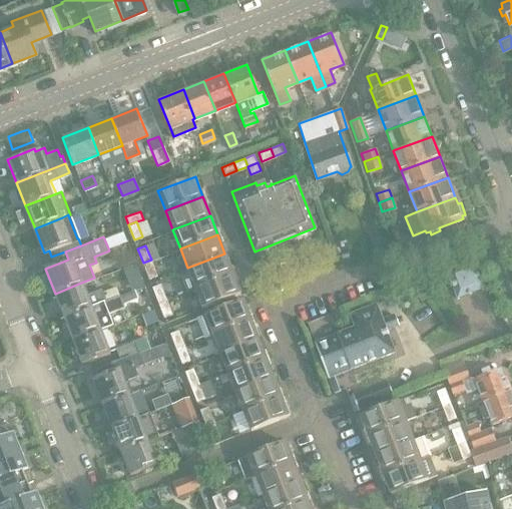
[(187,268),(195,287),(232,273),(224,253),(187,268)]
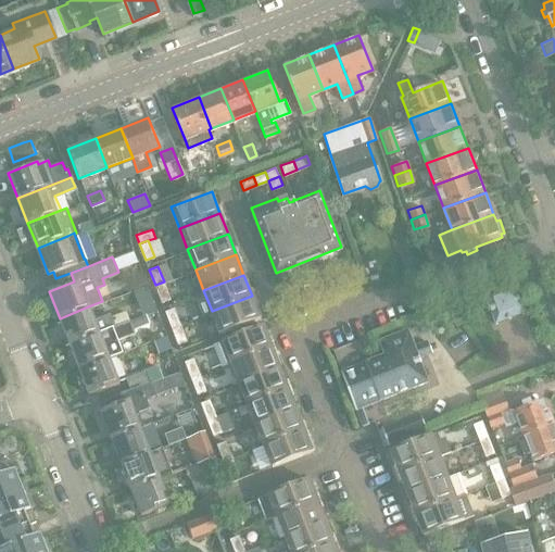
[(169,298),(164,281),(155,285),(161,301),(169,298)]
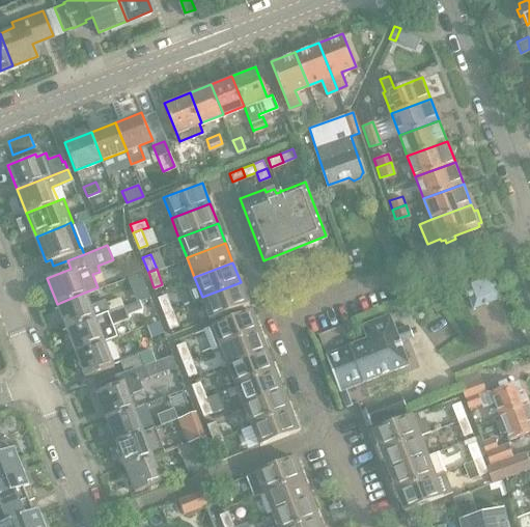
[(491,270),(464,280),(474,307),(501,297),(491,270)]
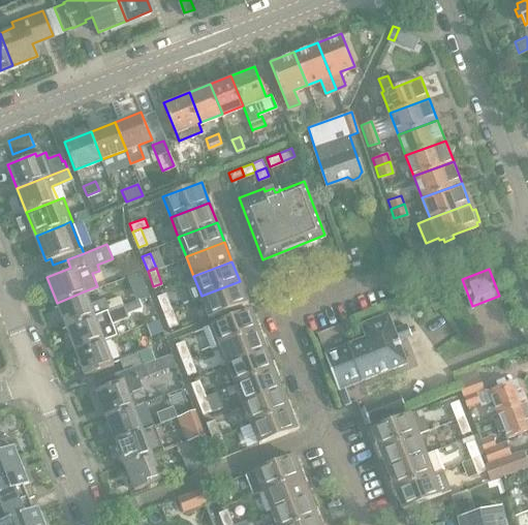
[(248,302),(240,281),(202,296),(209,316),(248,302)]
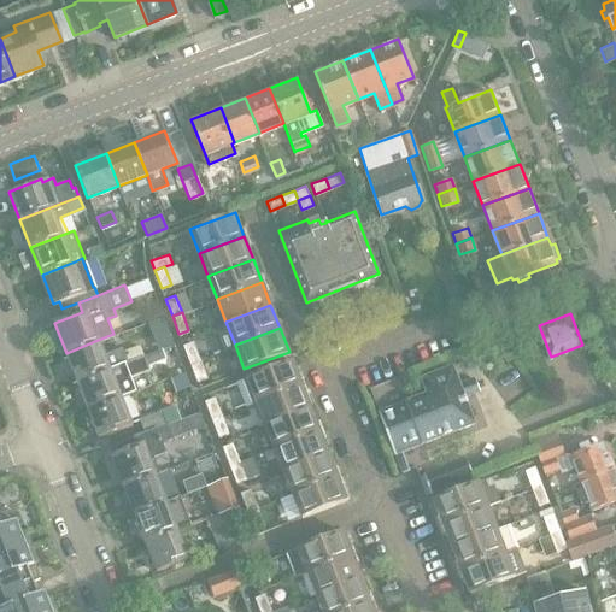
[(98,340),(66,353),(77,382),(129,362),(145,355),(140,345),(124,351),(122,345),(103,352),(98,340)]
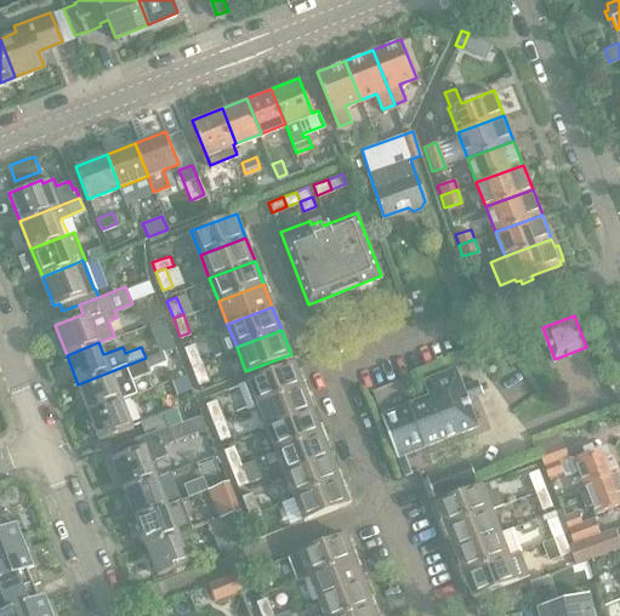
[(185,347),(191,364),(200,360),(194,343),(185,347)]
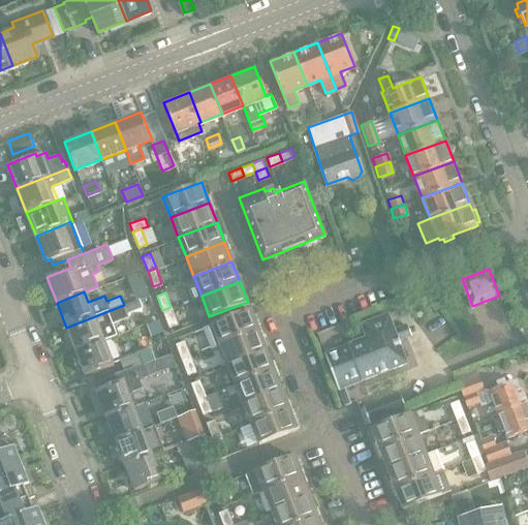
[(137,299),(124,305),(127,312),(141,307),(137,299)]
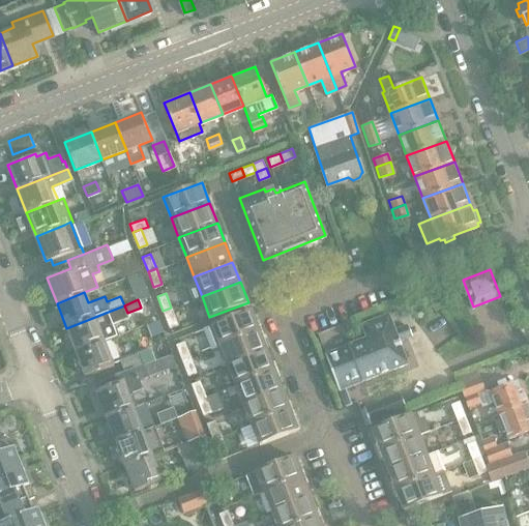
[(111,311),(66,328),(75,350),(105,339),(116,334),(112,322),(128,316),(127,313),(124,305),(111,311)]
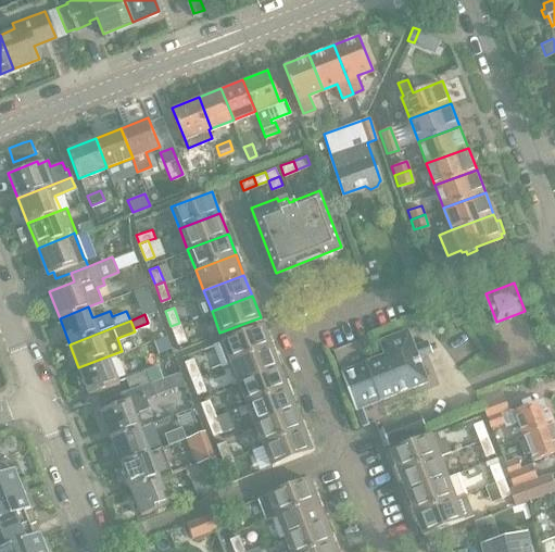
[(186,339),(179,323),(171,326),(177,342),(186,339)]
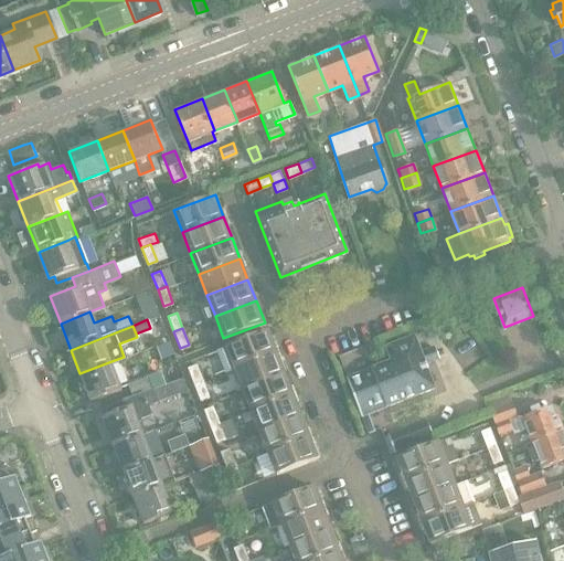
[(215,349),(223,370),(234,366),(234,367),(276,351),(267,329),(215,349)]
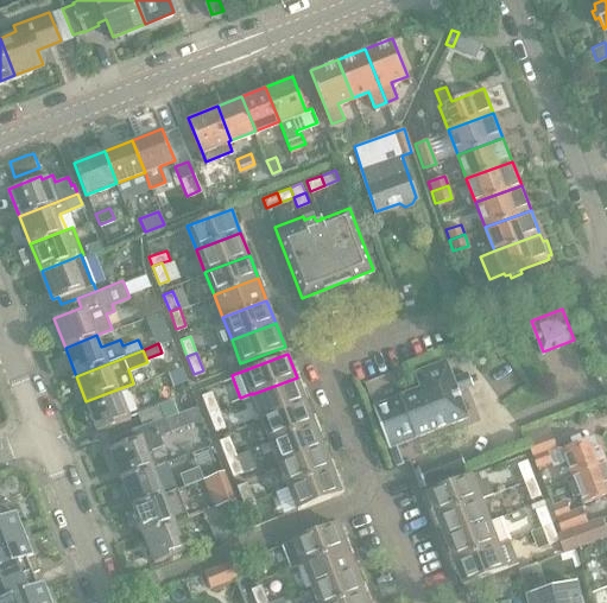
[(372,404),(389,446),(394,464),(402,462),(394,443),(466,416),(456,391),(472,385),(466,370),(450,376),(444,360),(416,372),(422,386),(374,405),(373,404),(372,404)]
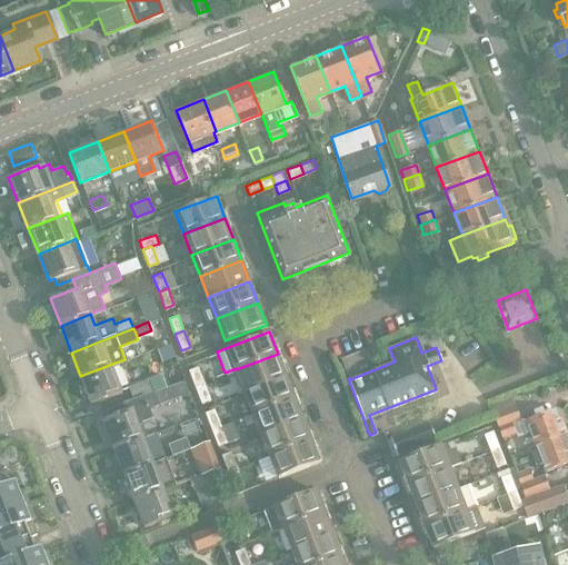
[(236,369),(245,390),(286,375),(278,354),(236,369)]
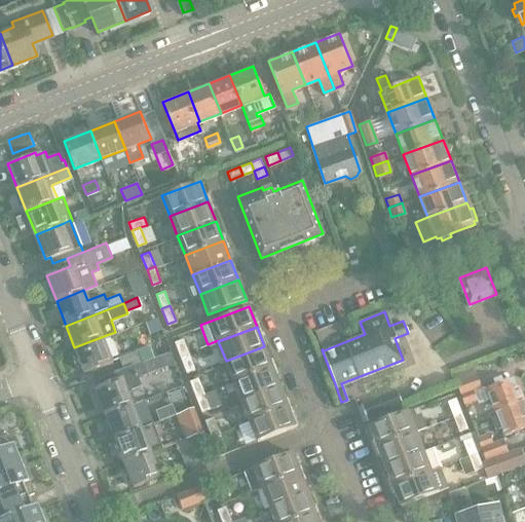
[(113,359),(104,336),(74,347),(83,371),(113,359)]
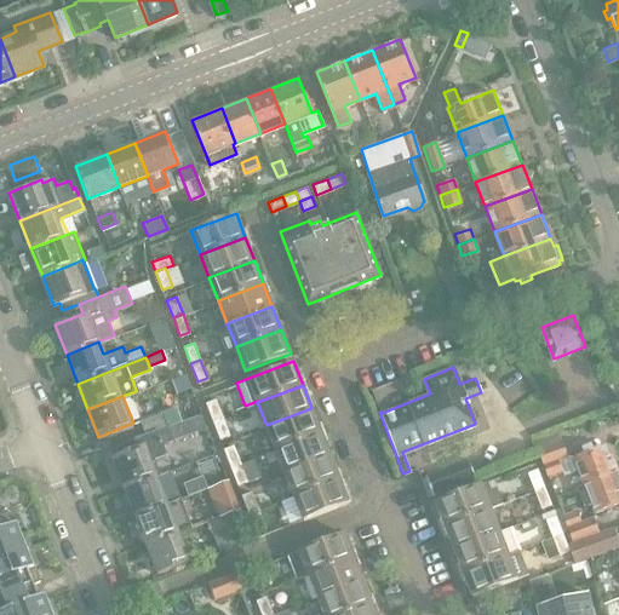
[(205,402),(212,420),(222,415),(216,398),(205,402)]
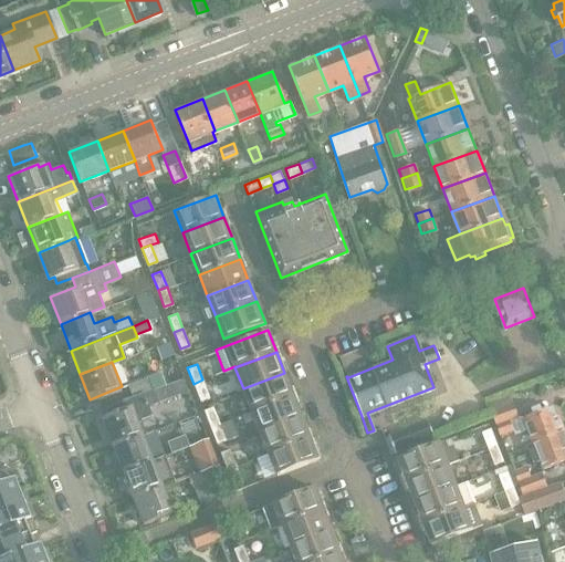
[(160,371),(127,384),(132,395),(132,396),(166,383),(160,371)]
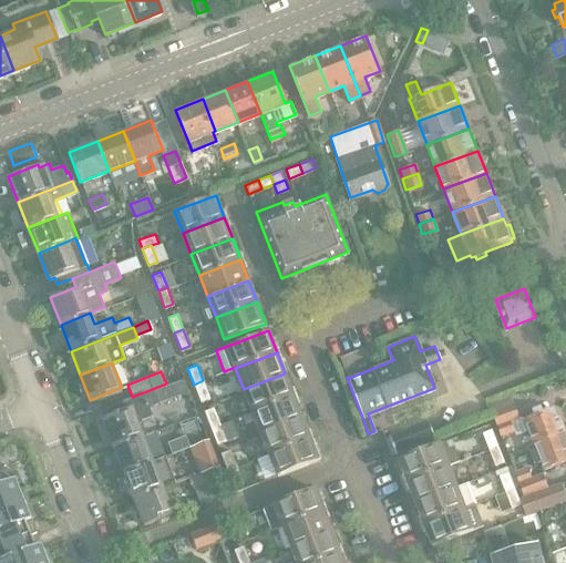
[(244,389),(251,410),(292,395),(285,374),(244,389)]
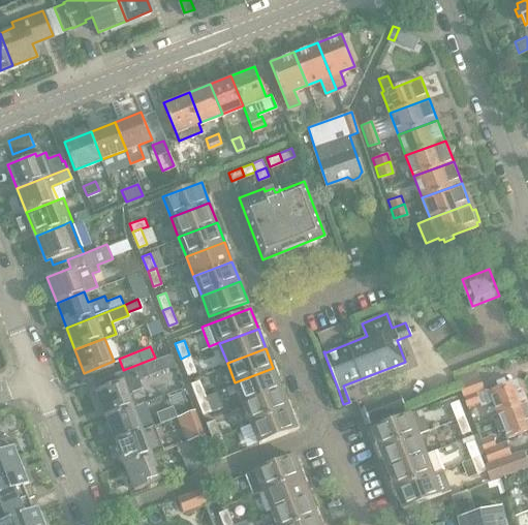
[(101,387),(95,390),(104,414),(133,404),(135,403),(131,391),(142,387),(138,378),(148,374),(176,364),(172,352),(155,359),(155,358),(123,370),(123,369),(98,379),(101,387)]
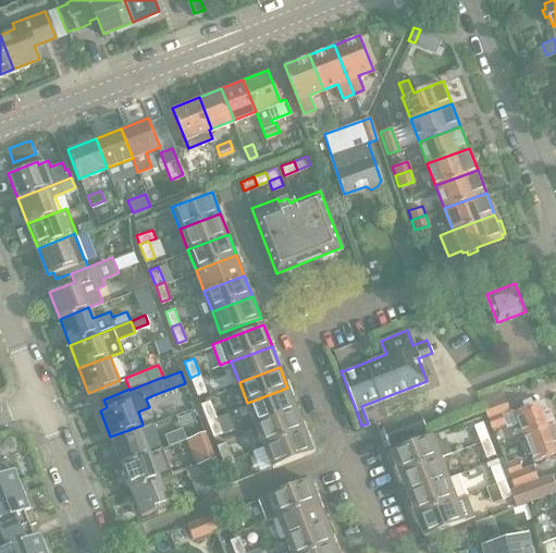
[(206,390),(199,373),(190,378),(197,393),(206,390)]
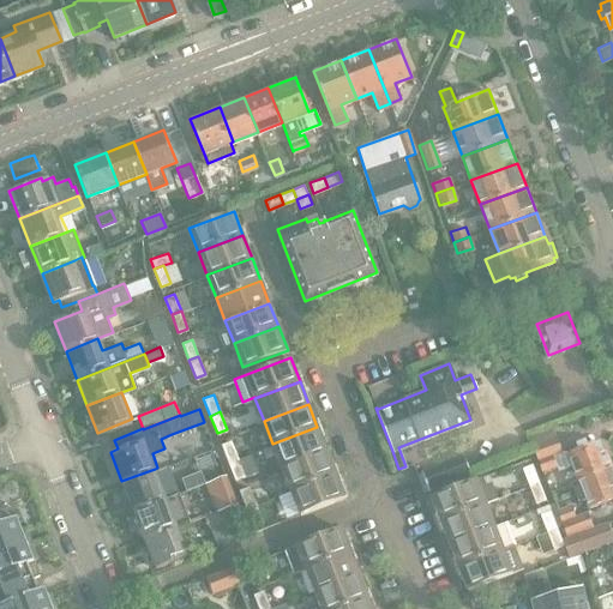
[(552,424),(528,434),(542,469),(557,463),(553,453),(562,450),(552,424)]
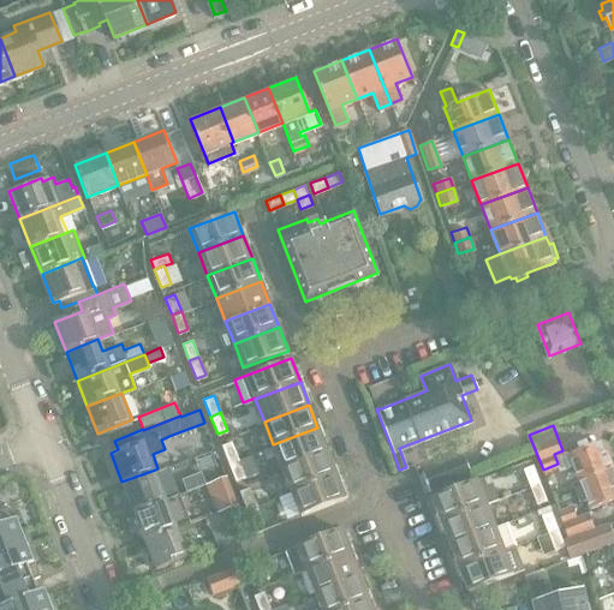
[(273,444),(281,467),(327,450),(317,428),(273,444)]
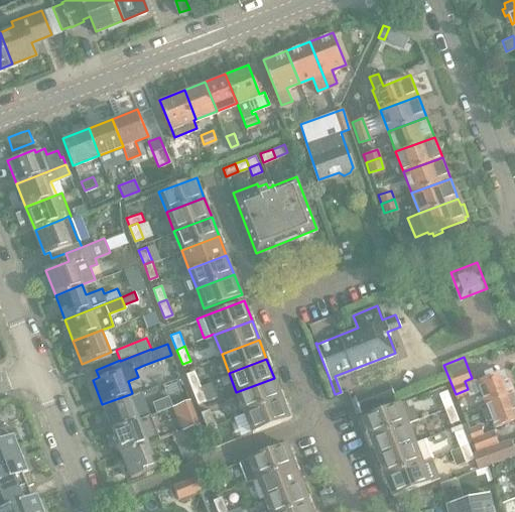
[(472,378),(465,381),(468,389),(470,394),(480,390),(484,401),(514,390),(509,378),(506,379),(503,369),(476,380),(472,378)]
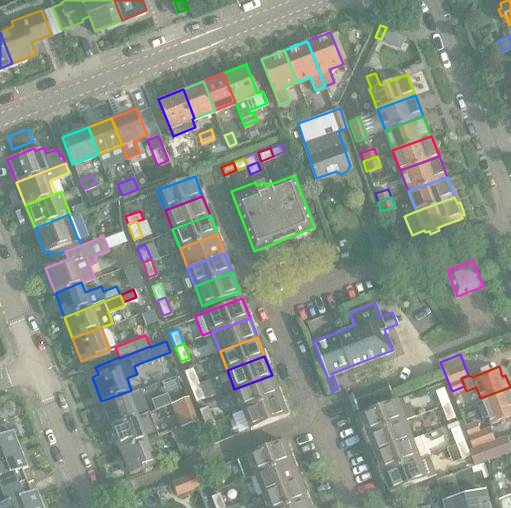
[(184,370),(190,385),(198,381),(192,367),(184,370)]
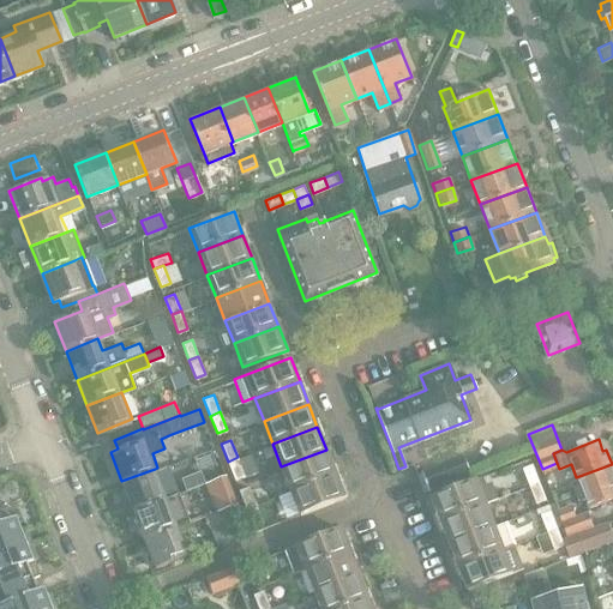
[(281,466),(290,489),(335,472),(326,450),(281,466)]
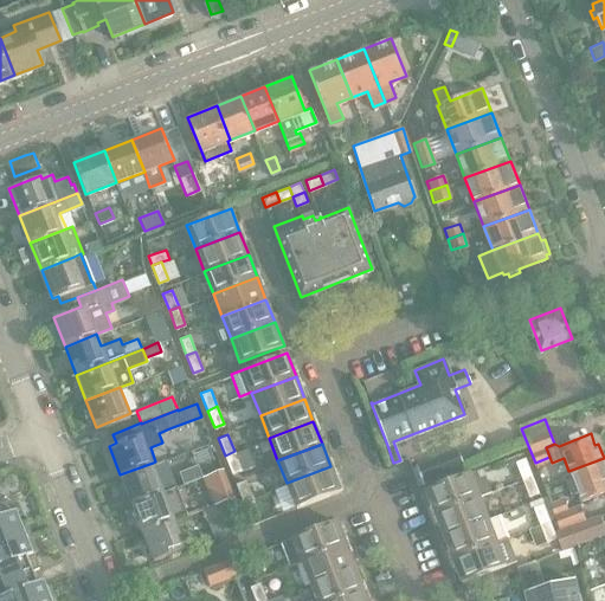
[(456,448),(410,466),(418,485),(464,469),(456,448)]
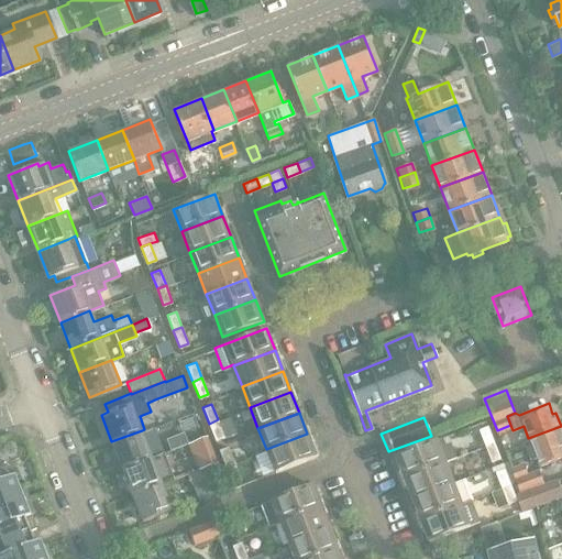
[(224,436),(218,419),(209,424),(216,439),(224,436)]
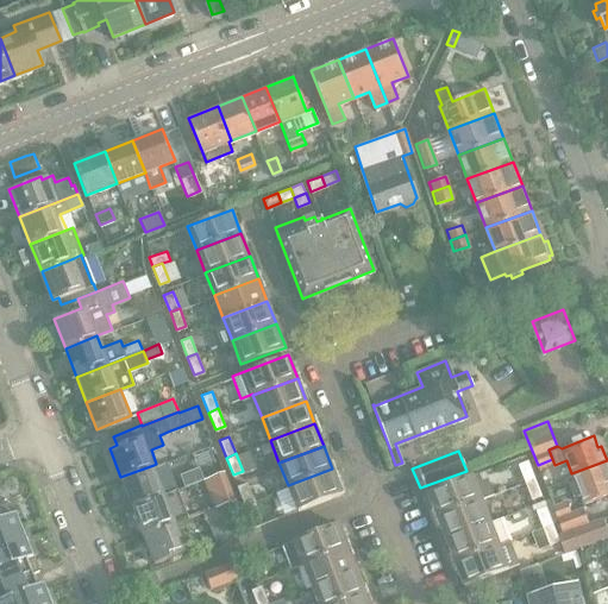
[(157,464),(156,464),(154,465),(120,477),(131,504),(177,486),(167,460),(157,464)]
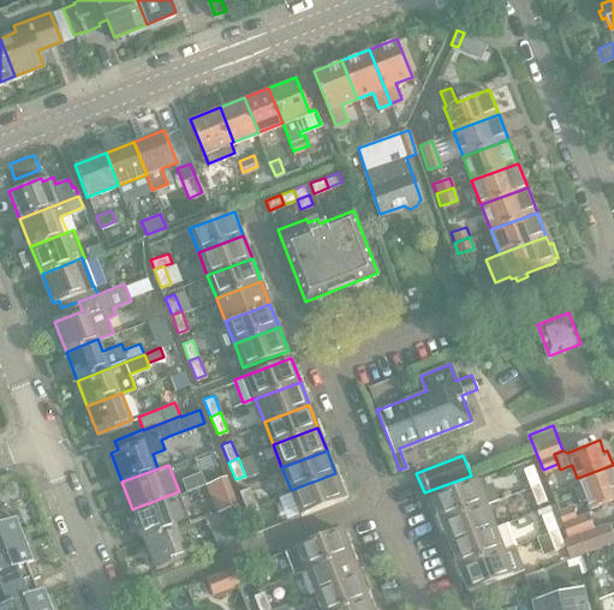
[(523,468),(530,486),(540,483),(532,465),(523,468)]
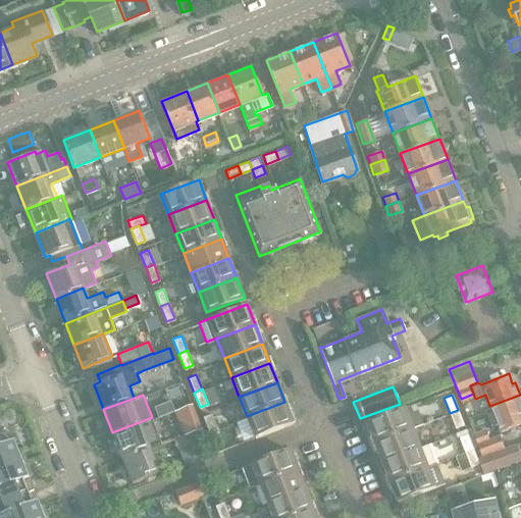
[(520,398),(520,395),(489,406),(490,408),(485,410),(491,425),(497,423),(500,430),(520,422),(520,398)]
